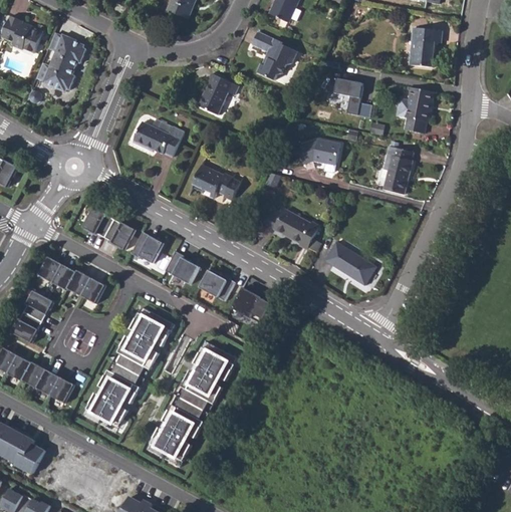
[(186,17),(193,0),(194,0),(169,0),(165,9),(186,17)]
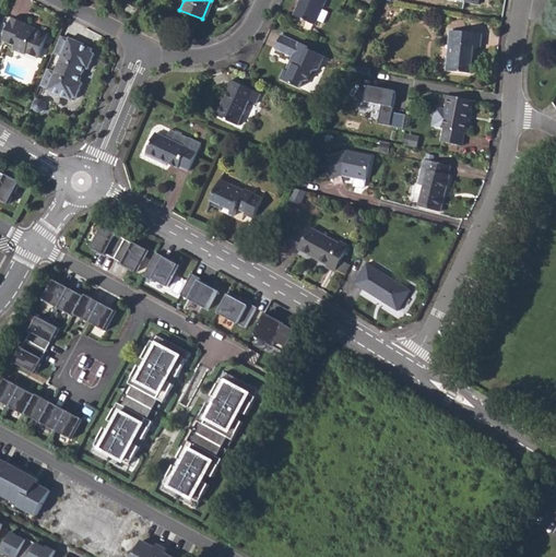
[(202,19),(203,20),(211,0),(210,0),(202,19)]
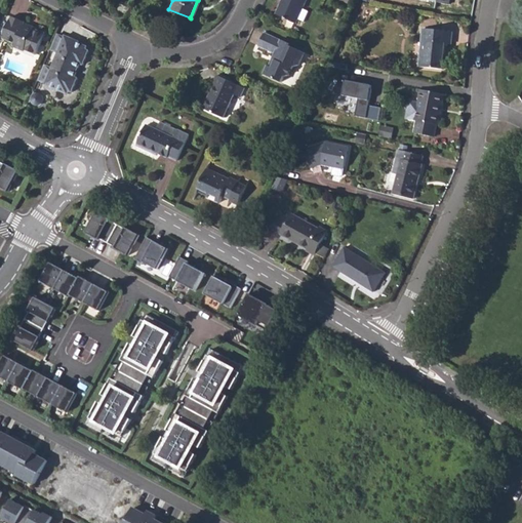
[(294,17),(299,7),(303,0),(278,0),(273,12),(292,22),(294,17)]
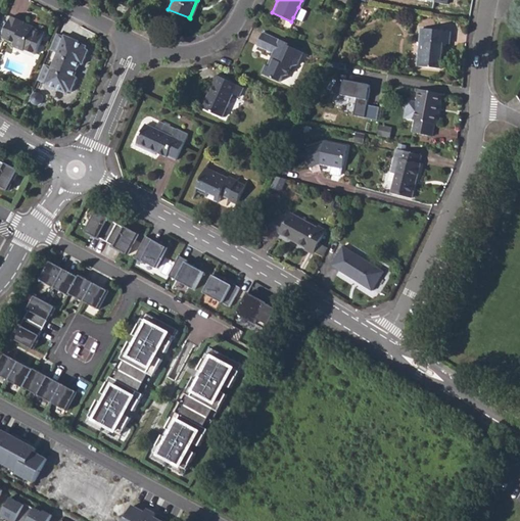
[(116,2),(114,9),(124,12),(126,7),(121,4),(116,2)]
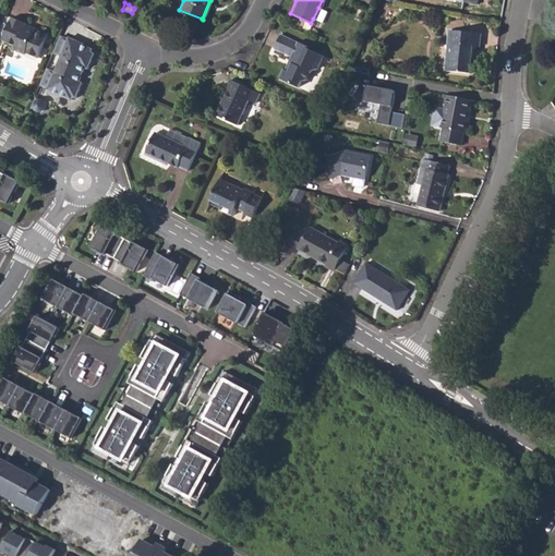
[(313,19),(320,22),(325,11),(318,8),(313,19)]
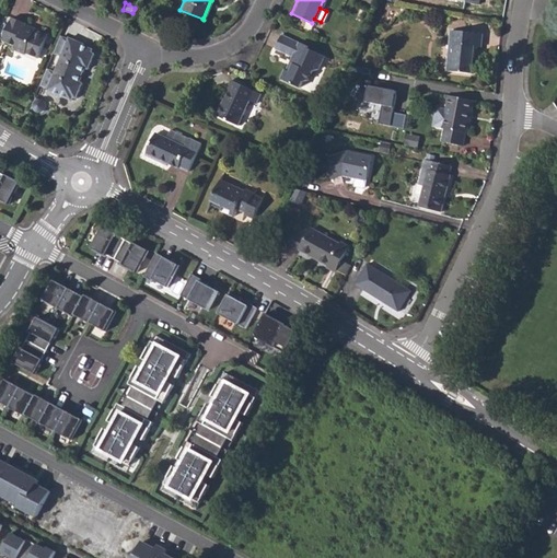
[(23,23),(24,21),(11,15),(1,38),(13,44),(11,48),(23,53),(24,50),(36,56),(46,34),(33,28),(33,30),(22,25),(23,23)]
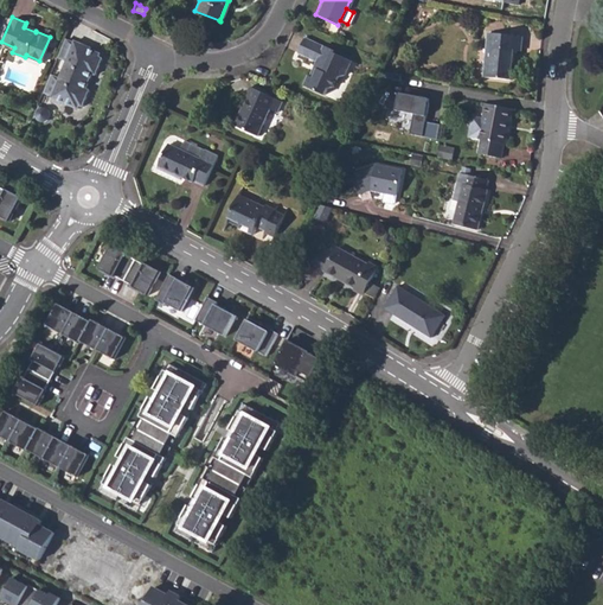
[(481,75),(508,78),(512,49),(519,50),(520,36),(486,32),(481,75)]
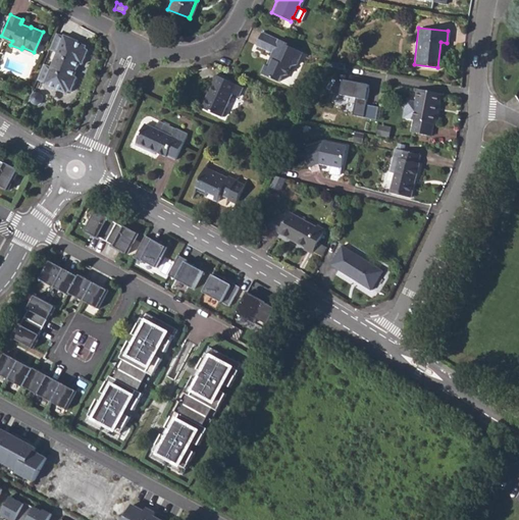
[(265,64),(264,63),(260,72),(277,80),(279,74),(286,73),(290,64),(295,64),(300,54),(301,51),(284,44),(286,42),(261,31),(254,44),(270,52),(273,53),(267,65),(265,64)]
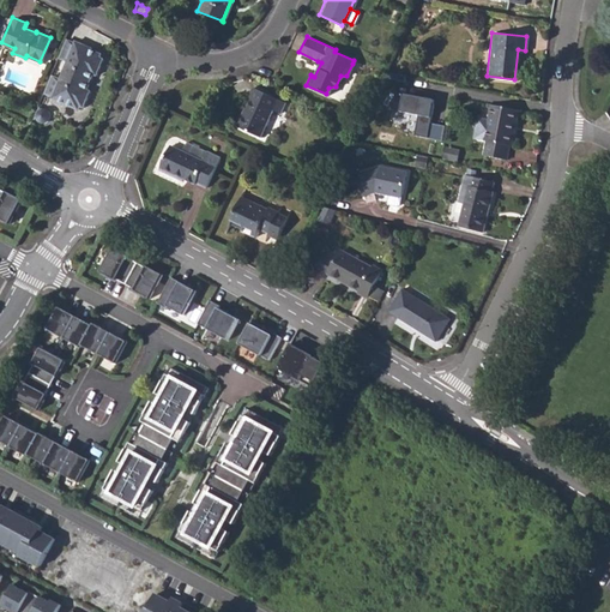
[(49,96),(65,103),(65,102),(76,106),(77,102),(80,103),(86,88),(84,87),(90,72),(94,73),(101,57),(97,55),(98,53),(88,48),(89,47),(73,41),(72,42),(64,39),(56,57),(65,60),(49,96)]
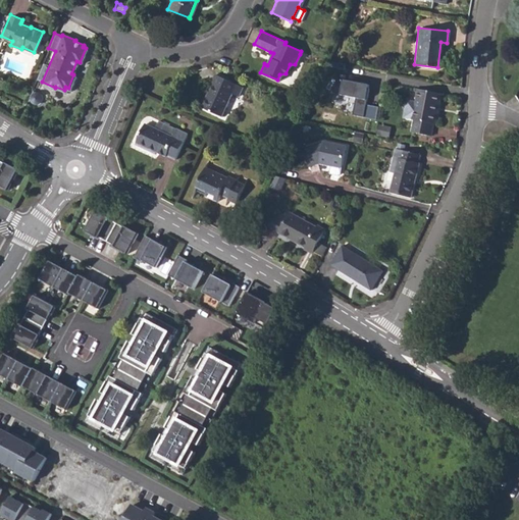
[(265,64),(267,65),(273,53),(270,52),(265,64)]
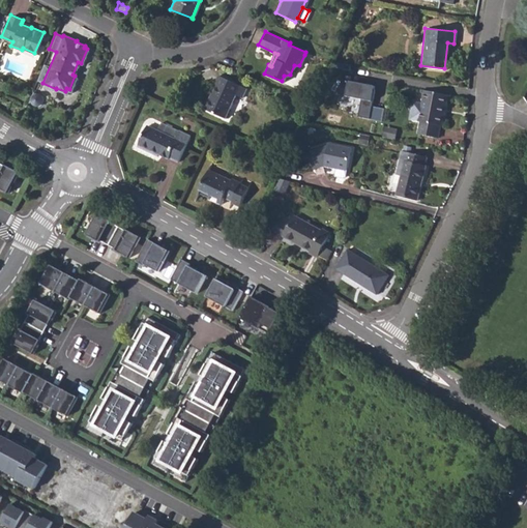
[(208,99),(203,108),(223,117),(234,93),(240,96),(244,88),(216,75),(212,83),(213,84),(214,85),(208,99)]
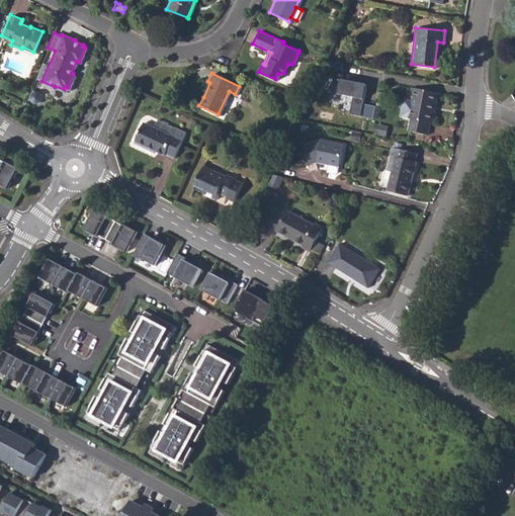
[(366,83),(334,76),(325,91),(352,96),(348,112),(359,115),(366,83)]
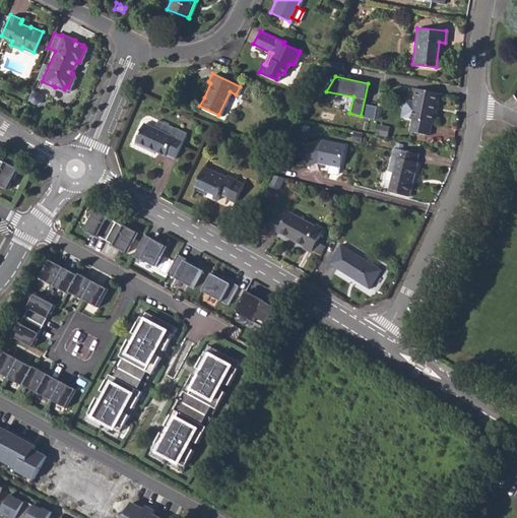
[(202,96),(204,98),(210,83),(209,82),(202,96)]
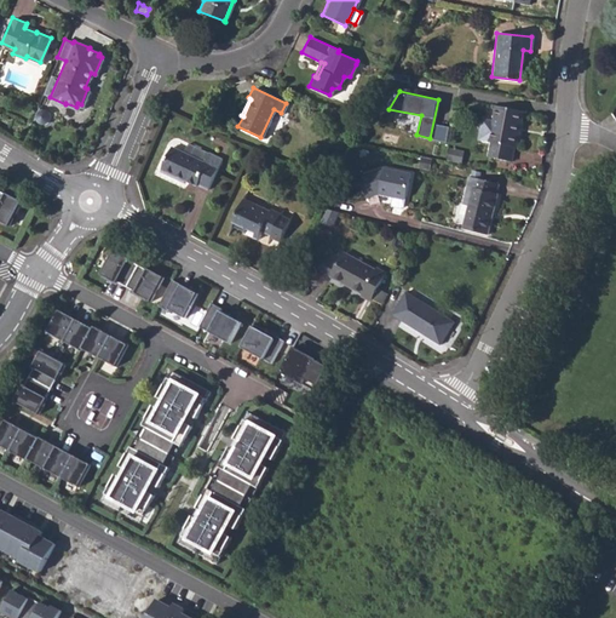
[(487,155),(508,160),(512,144),(513,144),(520,110),(495,104),(488,139),(489,139),(487,155)]
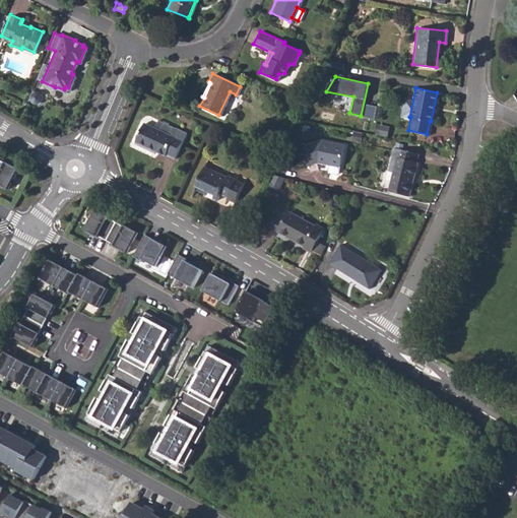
[(294,100),(303,104),(306,96),(297,92),(294,100)]
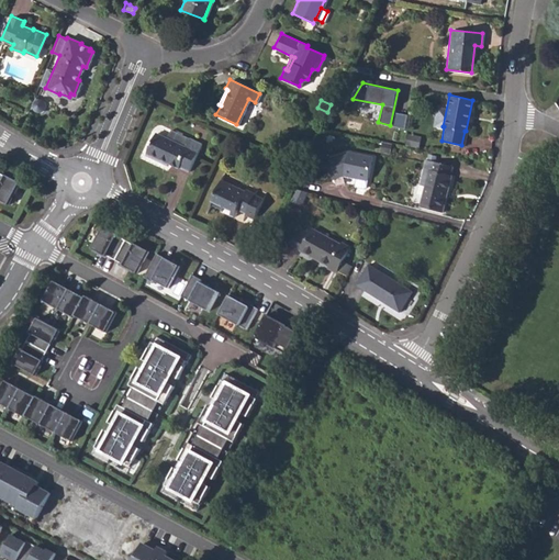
[(314,113),(325,119),(327,112),(317,108),(314,113)]
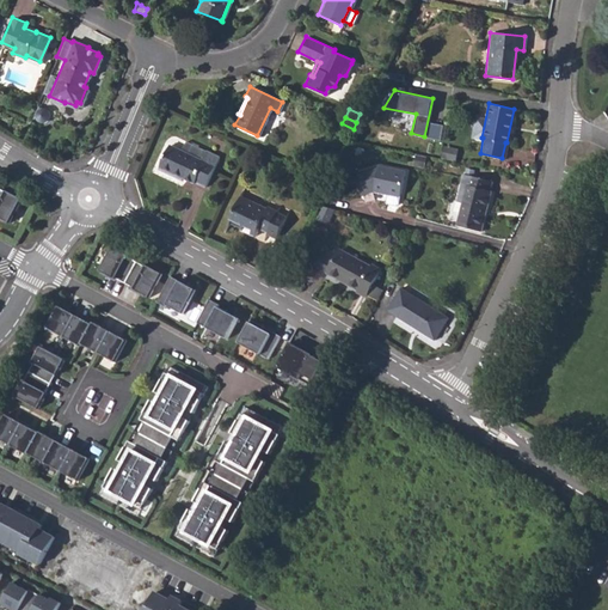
[(180,150),(200,158),(204,148),(184,140),(180,150)]
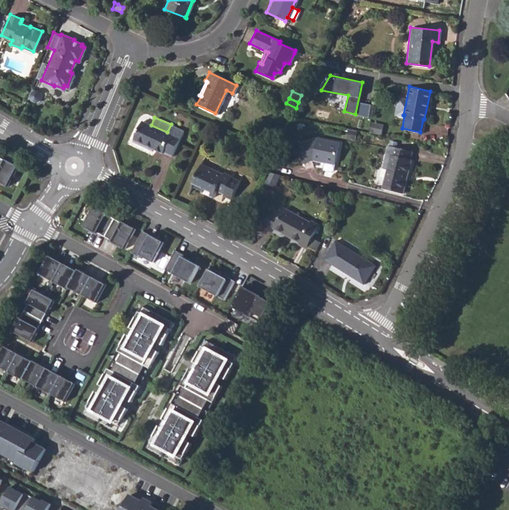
[(143,147),(144,145),(152,149),(160,152),(161,151),(170,155),(182,129),(171,124),(167,132),(151,125),(140,120),(130,141),(143,147)]
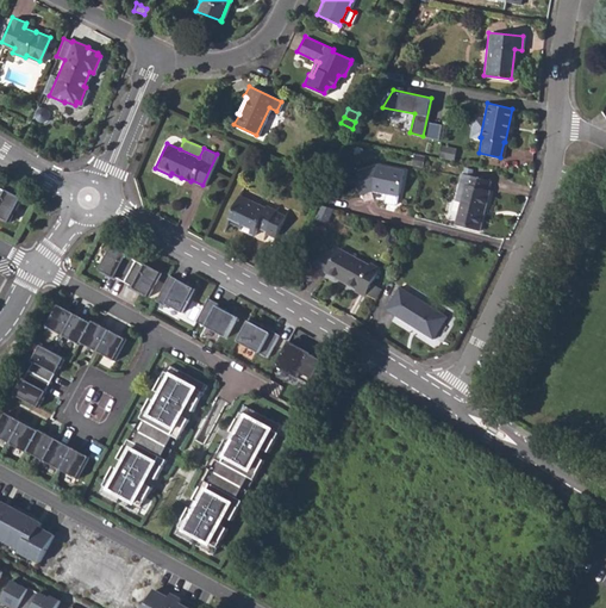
[(403,168),(376,163),(355,171),(353,175),(358,194),(370,191),(394,196),(398,193),(403,168)]
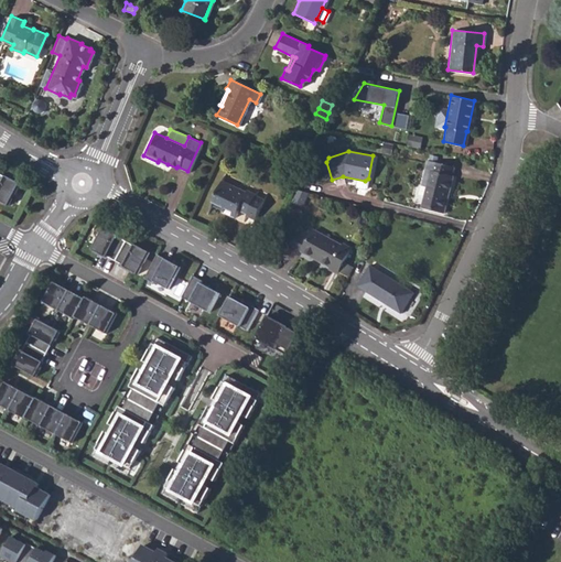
[(425,159),(419,184),(418,183),(416,193),(422,195),(419,206),(442,212),(452,175),(451,175),(453,165),(425,159)]
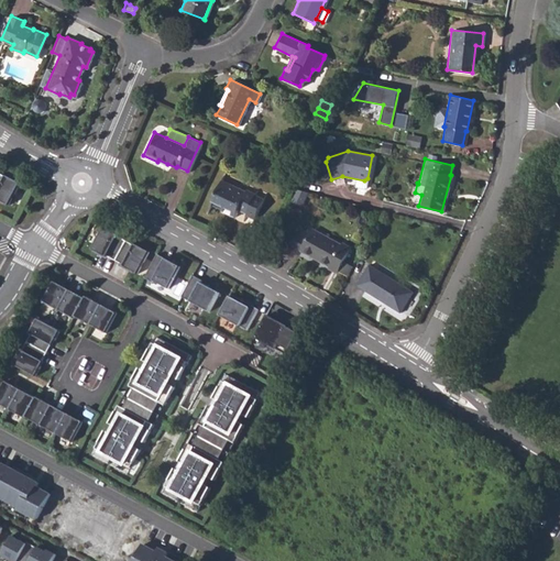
[(9,178),(0,174),(0,201),(8,205),(20,183),(10,177),(9,178)]
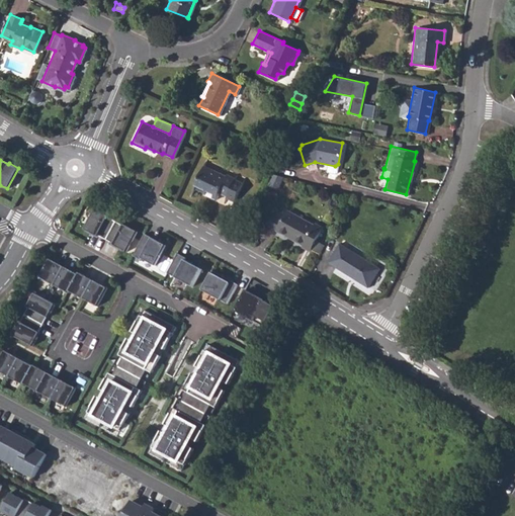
[(192,184),(202,188),(201,192),(213,198),(218,191),(225,194),(224,196),(232,200),(240,182),(232,178),(233,176),(225,173),(224,175),(201,165),(192,184)]
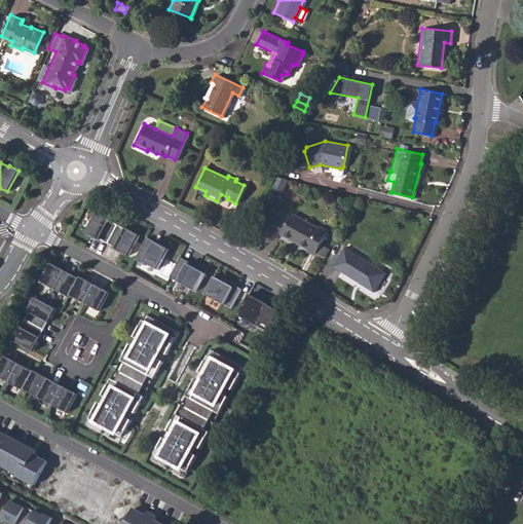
[(194,190),(204,195),(206,191),(195,187),(194,190)]
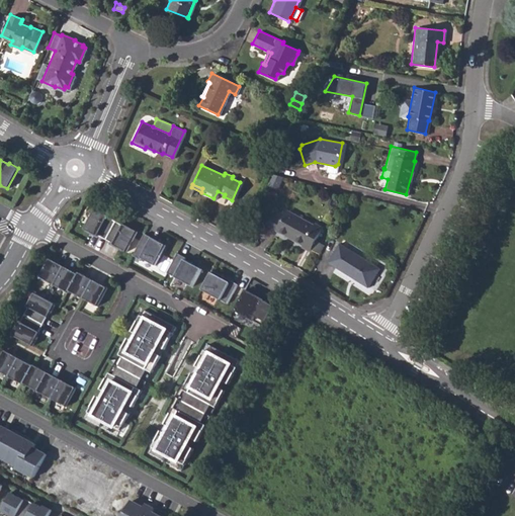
[(104,213),(95,208),(84,229),(93,234),(94,233),(105,239),(115,221),(103,215),(104,213)]
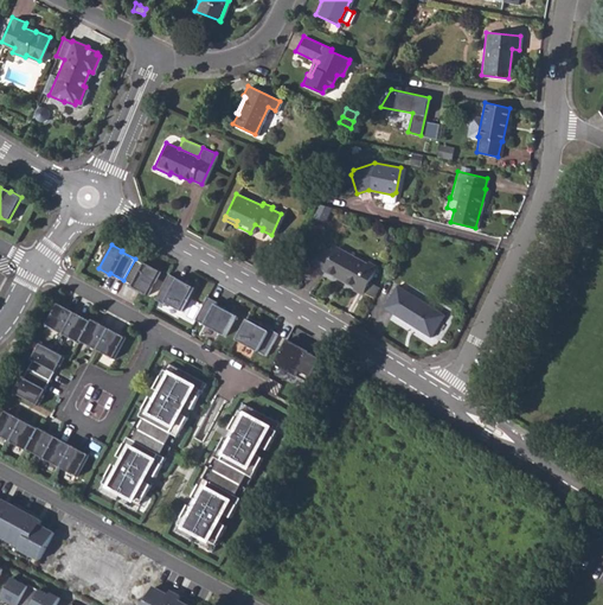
[(322,269),(332,252),(325,247),(314,265),(322,269)]
